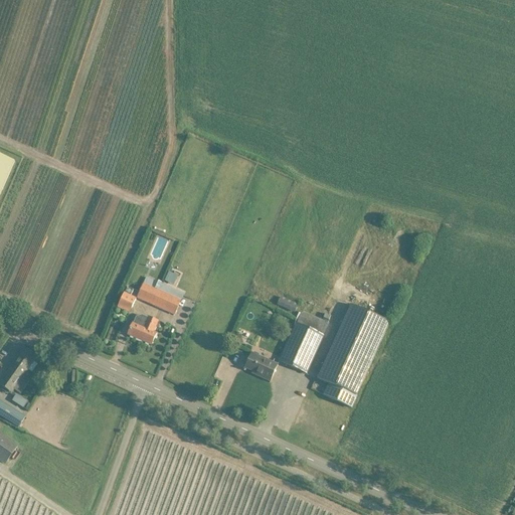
[(0,194),(14,162),(0,155),(0,194)]
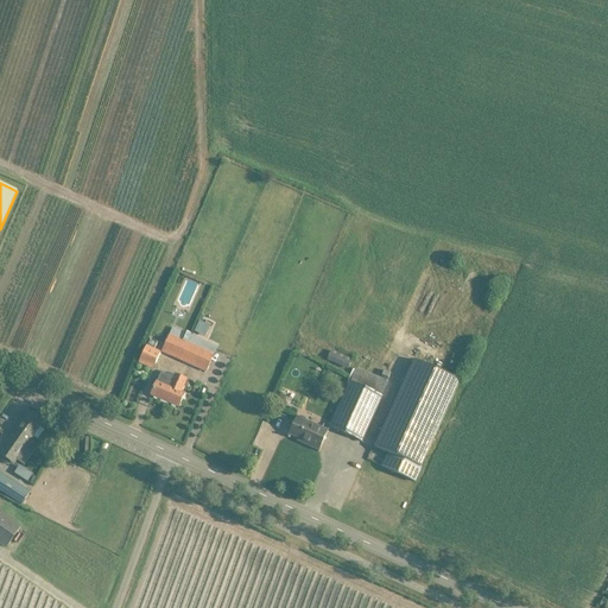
[(204,336),(210,325),(200,321),(194,331),(204,336)]
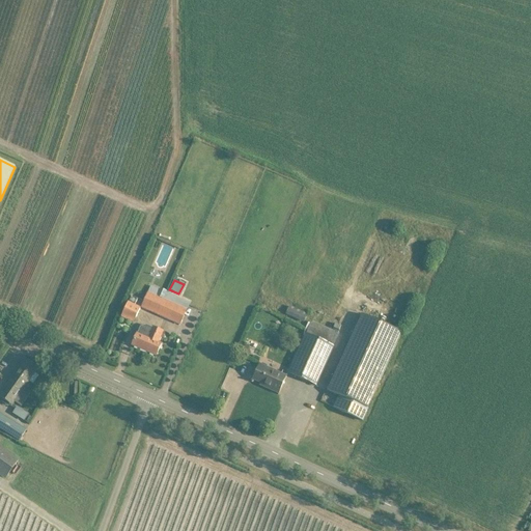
[(151,286),(148,294),(142,307),(180,325),(187,310),(178,307),(182,300),(166,294),(167,291),(160,288),(160,289),(151,286)]
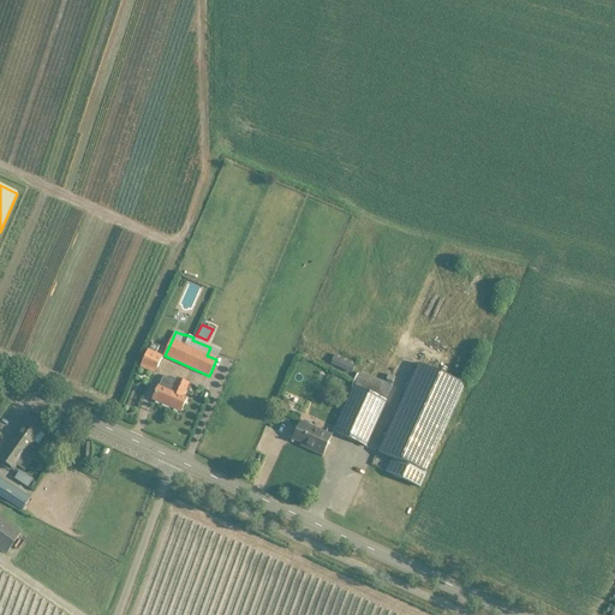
[(153,344),(149,351),(141,368),(155,374),(162,358),(156,354),(160,347),(153,344)]
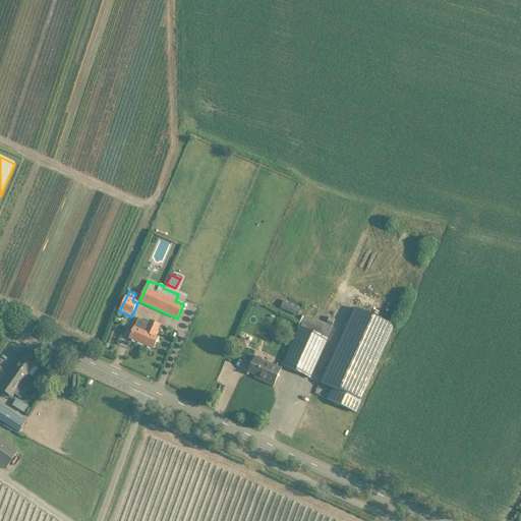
[(284,300),(280,308),(298,316),(302,309),(284,300)]
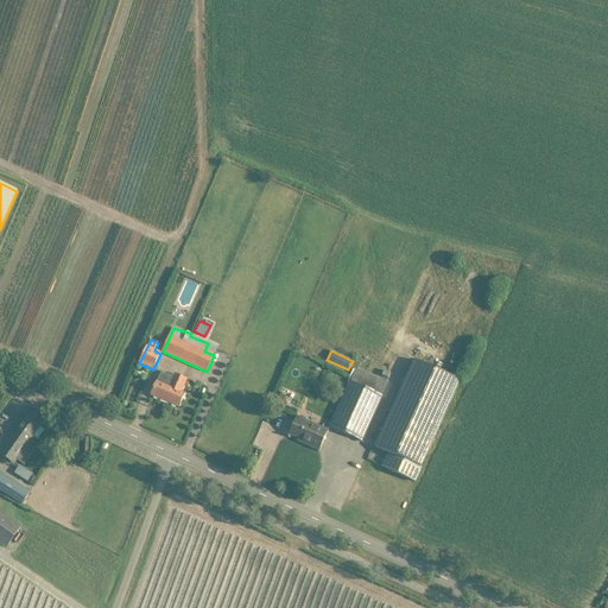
[(368,354),(366,360),(382,367),(385,361),(368,354)]
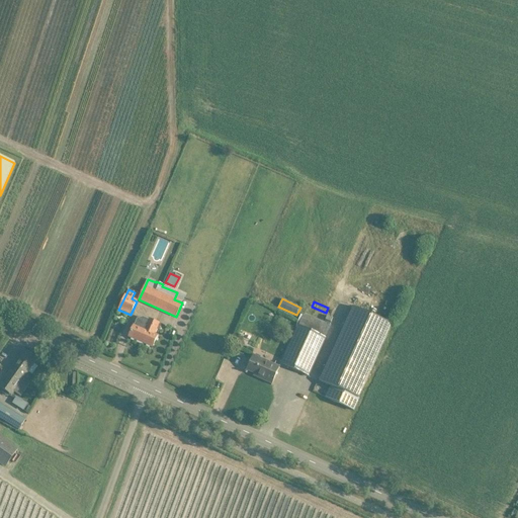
[(353,307),(320,380),(331,386),(326,398),(354,411),(359,399),(359,398),(391,327),(392,325),(353,307)]
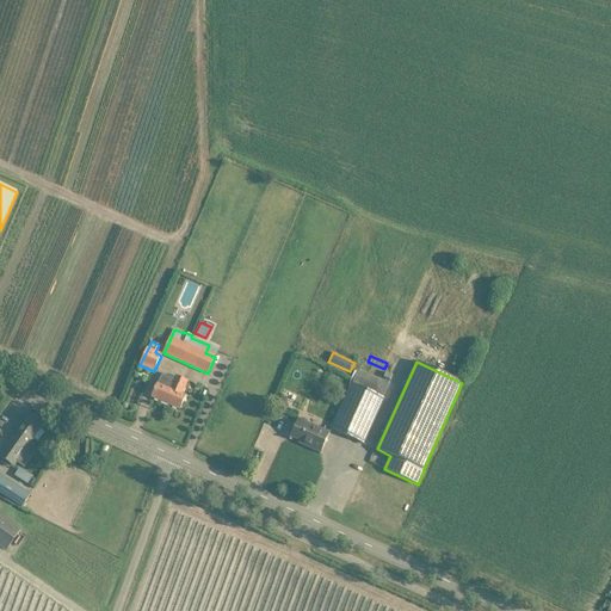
[(337,418),(332,429),(364,444),(369,433),(384,400),(390,384),(383,381),(359,370),(358,374),(355,372),(350,383),(351,384),(341,406),(338,414),(338,415),(337,418)]
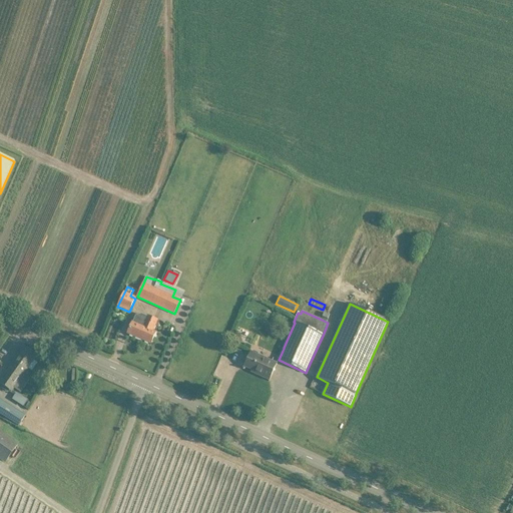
[(132,323),(131,325),(127,334),(151,344),(155,333),(152,331),(157,321),(147,317),(143,327),(132,323)]
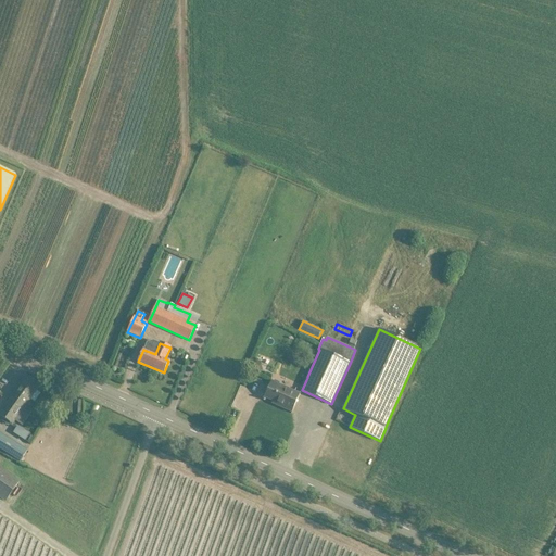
[(261,362),(253,364),(255,373),(263,371),(261,362)]
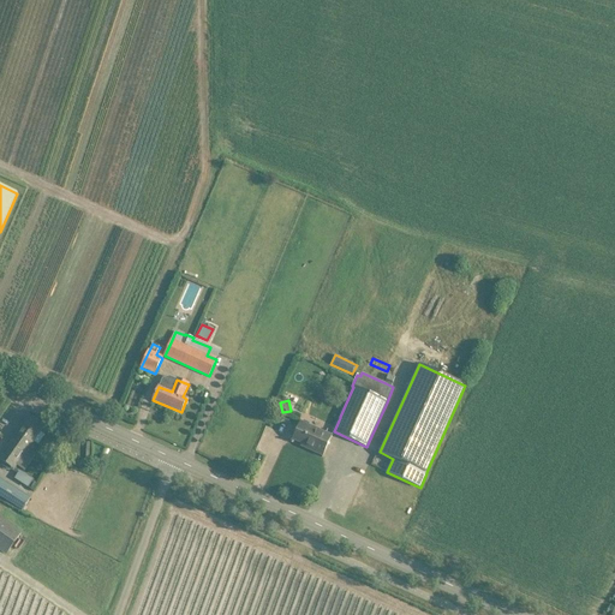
[(0,460),(13,470),(39,434),(45,425),(30,416),(0,458),(0,460)]
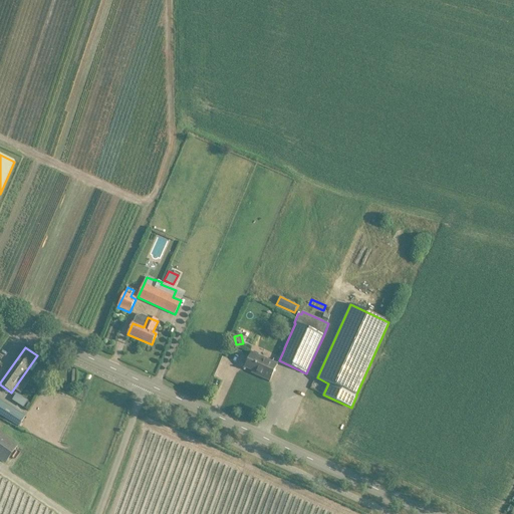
[(252,353),(248,360),(245,367),(258,373),(258,375),(270,380),(277,364),(258,356),(259,354),(253,351),(252,353)]
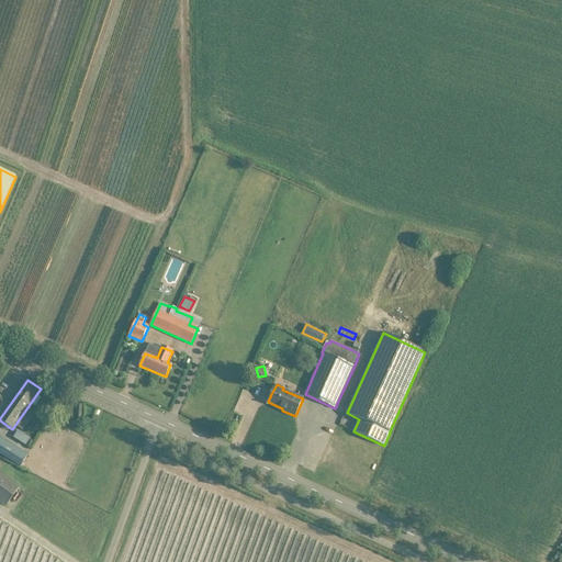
[(13,439),(26,447),(31,440),(18,431),(13,439)]
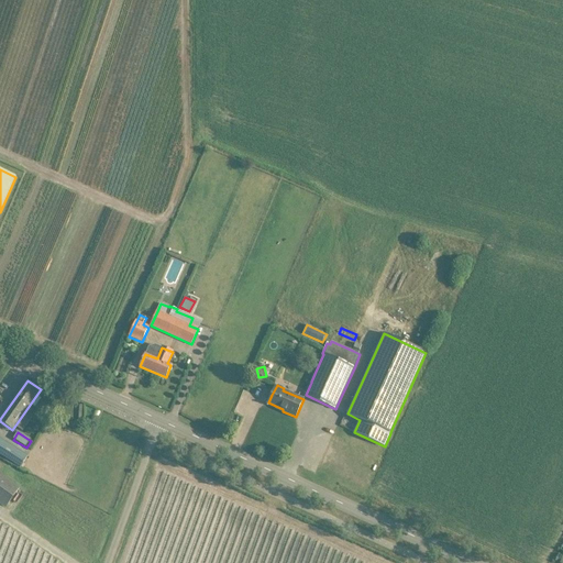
[(0,439),(0,454),(20,467),(28,456),(0,439)]
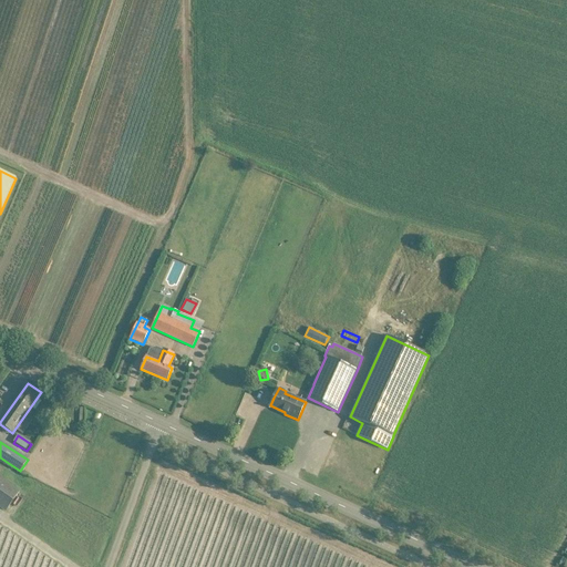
[(0,506),(6,511),(19,492),(0,477),(0,506)]
